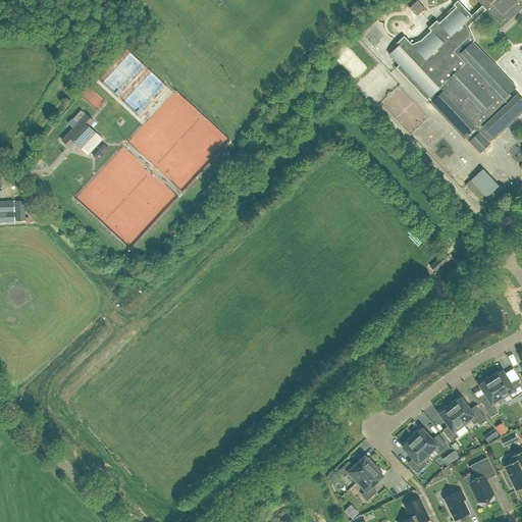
[(428,99),(431,102),(429,103),(464,139),(466,137),(469,141),(468,142),(479,153),(490,144),(489,142),(492,139),(494,140),(521,112),(521,99),(517,94),(513,98),(509,94),(516,87),(472,41),(470,43),(466,38),(473,31),(468,25),(485,9),(503,27),(520,10),(521,8),(521,0),(477,0),(482,5),(471,15),(457,1),(453,5),(455,8),(438,23),(435,21),(427,29),(430,32),(422,39),(412,44),(404,36),(396,43),(398,45),(389,54),(400,64),(396,68),(426,101),(428,99)]
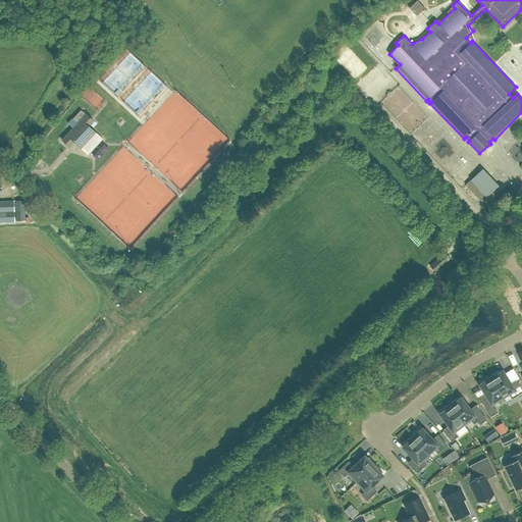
[(416,16),(424,9),(416,1),(408,8),(416,16)]
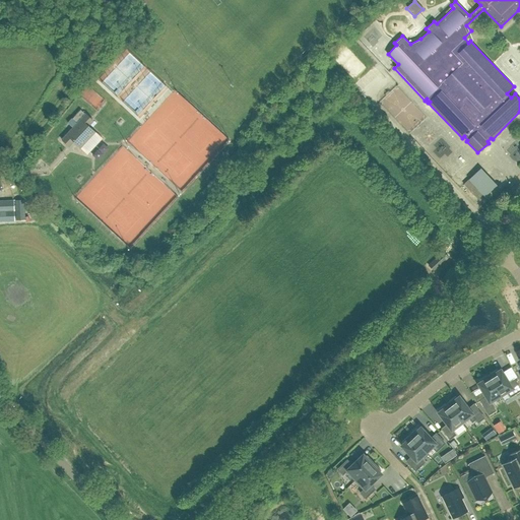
[(411,41),(421,30),(415,24),(405,35),(411,41)]
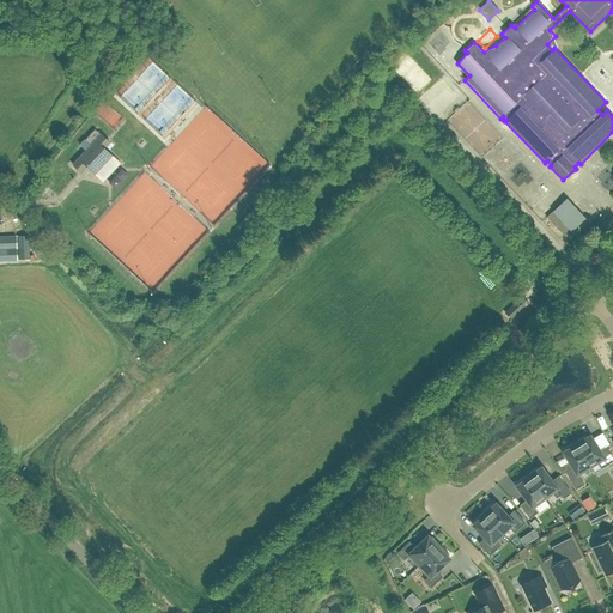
[(119,128),(126,117),(104,101),(96,111),(119,128)]
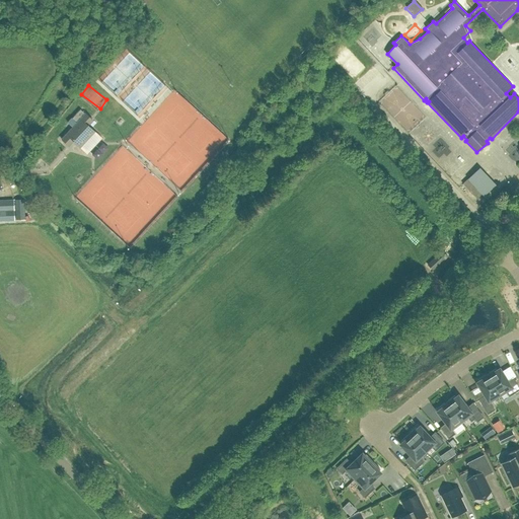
[(93,121),(86,114),(81,108),(72,119),(77,123),(62,140),(69,146),(73,141),(80,147),(94,132),(88,126),(93,121)]
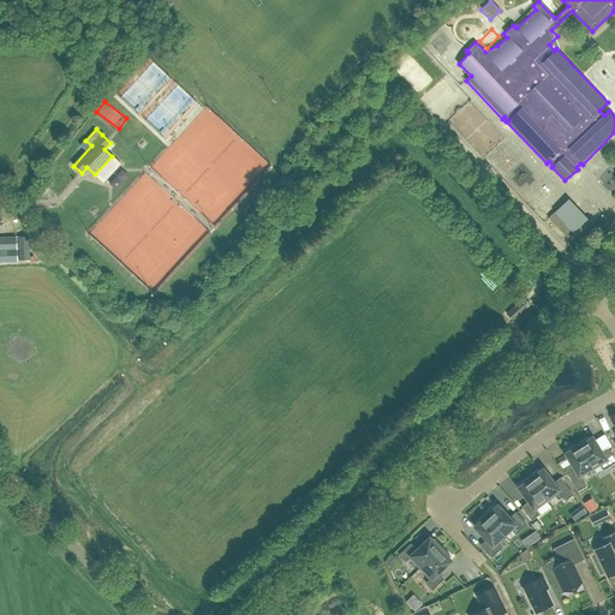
[(518,180),(525,189),(537,180),(530,172),(518,180)]
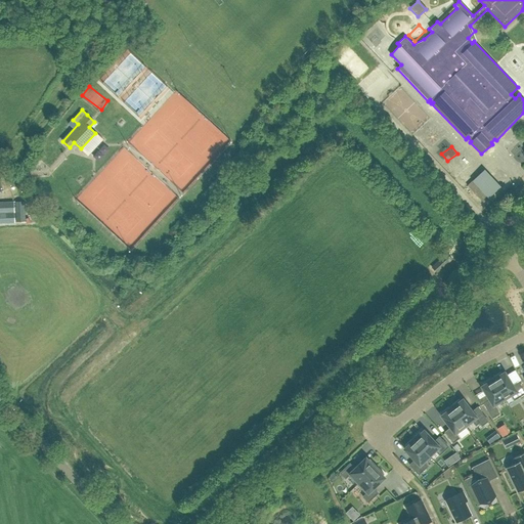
[(488,191),(508,174),(495,162),(477,179),(488,191)]
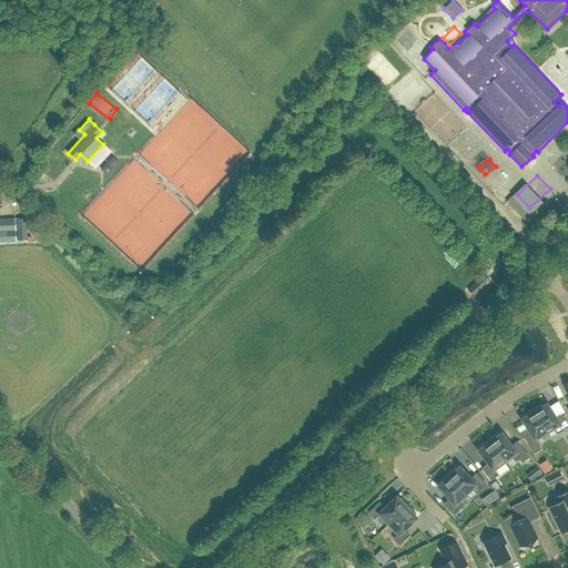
[(506,201),(524,220),(529,214),(511,196),(506,201)]
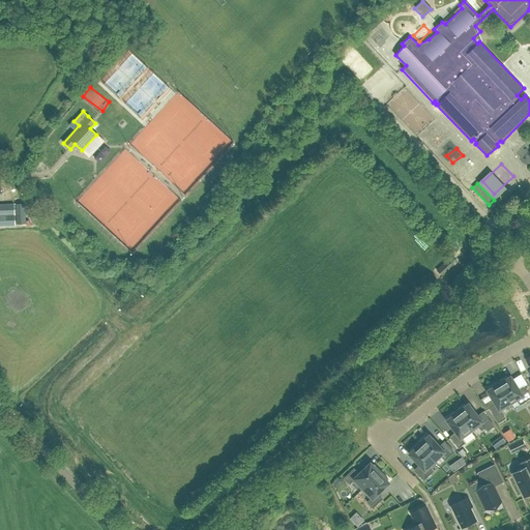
[(25,204),(16,204),(17,226),(26,226),(25,204)]
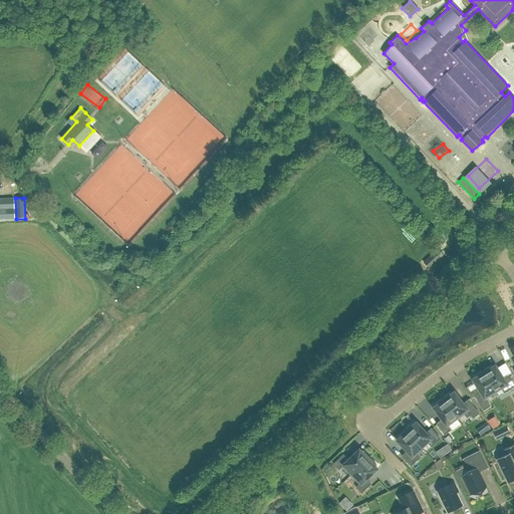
[(0,199),(0,219),(14,218),(13,199),(0,199)]
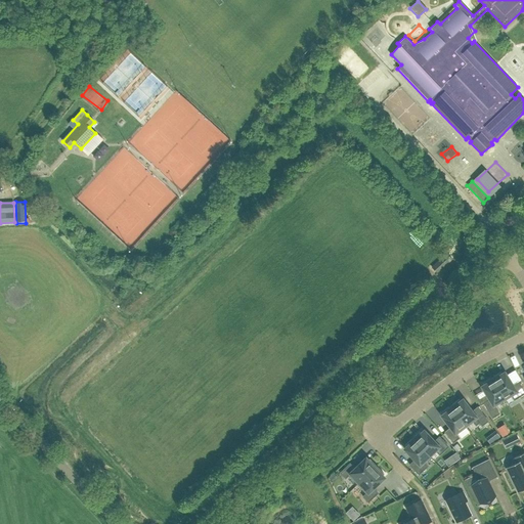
[(446,253),(432,267),(437,273),(451,259),(446,253)]
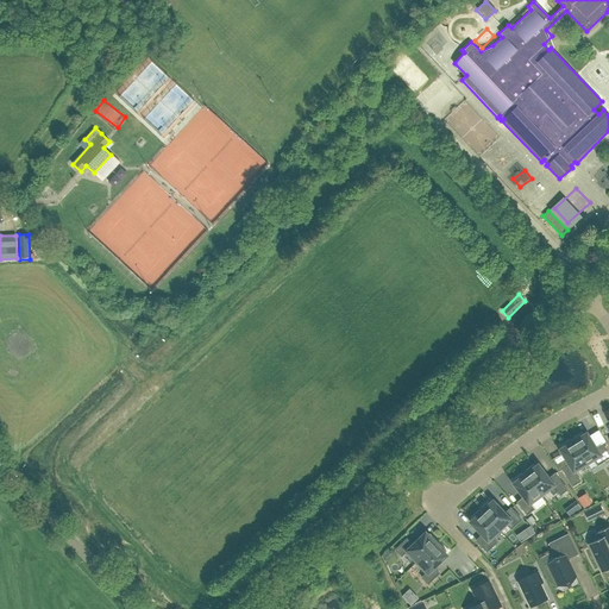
[(571,439),(586,463),(598,456),(602,462),(608,457),(608,454),(602,444),(595,449),(586,433),(583,434),(582,432),(571,439)]
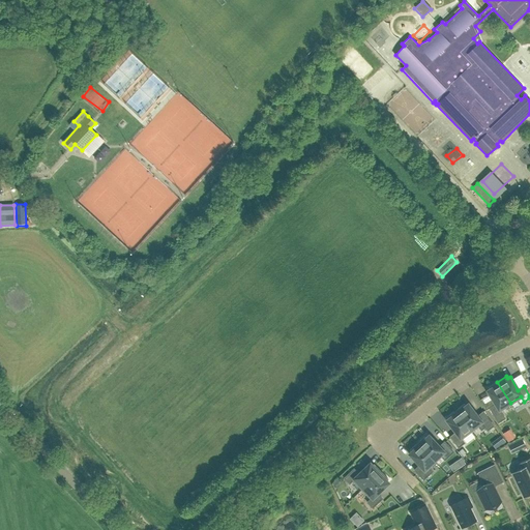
[(495,404),(489,408),(498,422),(504,418),(499,410),(510,403),(497,382),(488,387),(489,389),(487,391),(495,404)]
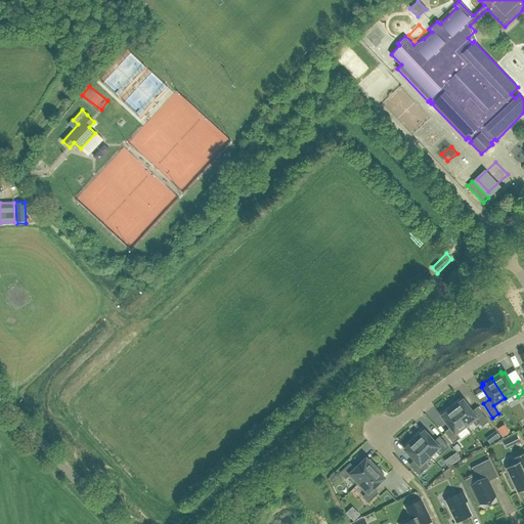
[(459,399),(450,405),(466,425),(472,421),(475,425),(479,423),(481,426),(487,421),(477,407),(472,411),(463,399),(461,401),(459,399)]
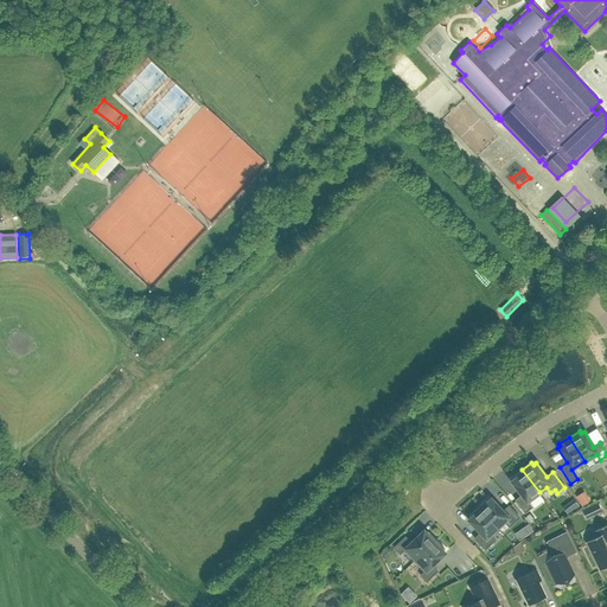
[(513,480),(511,481),(522,496),(515,500),(524,512),(531,508),(529,504),(541,494),(540,492),(522,470),(512,478),(513,480)]
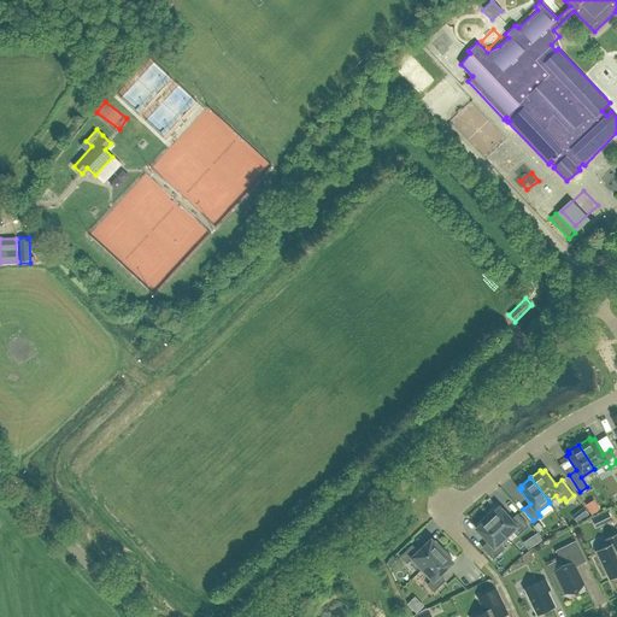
[(585,505),(592,515),(600,509),(593,499),(585,505)]
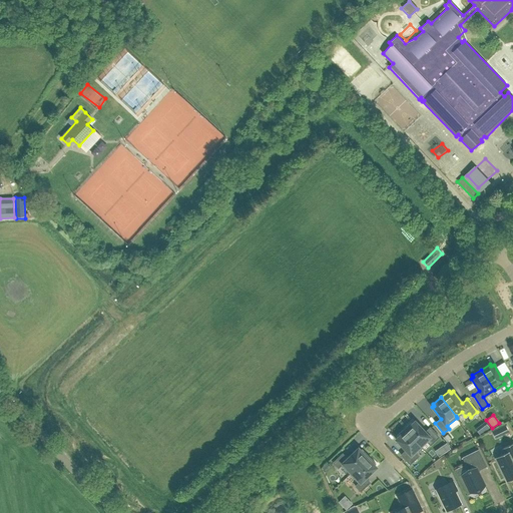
[(411,422),(404,429),(420,446),(426,441),(430,445),(439,437),(430,428),(425,432),(415,422),(413,423),(411,422)]
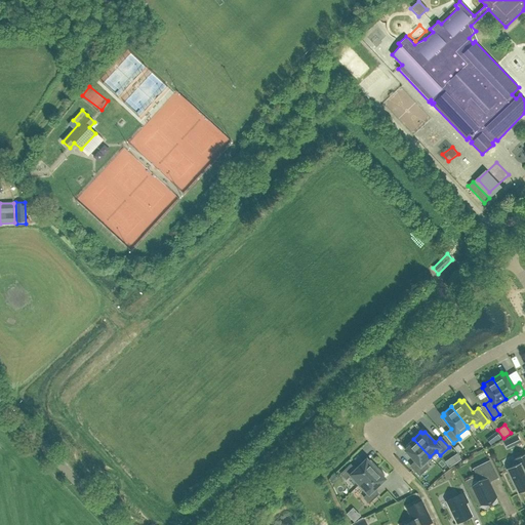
[(419,475),(428,467),(423,462),(430,456),(413,439),(405,446),(407,448),(405,450),(415,460),(410,466),(419,475)]
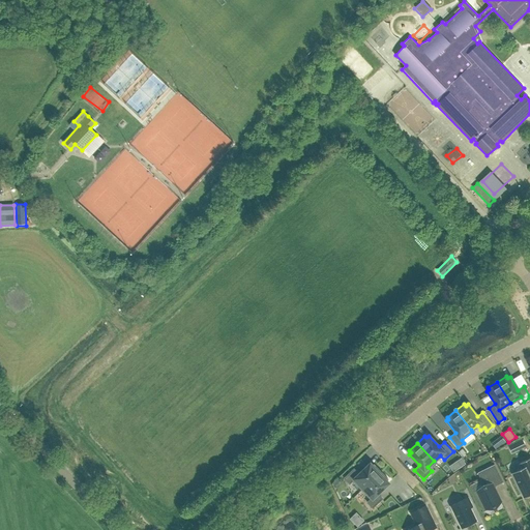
[(522,468),(511,473),(524,498),(529,494),(529,458),(519,463),(522,468)]
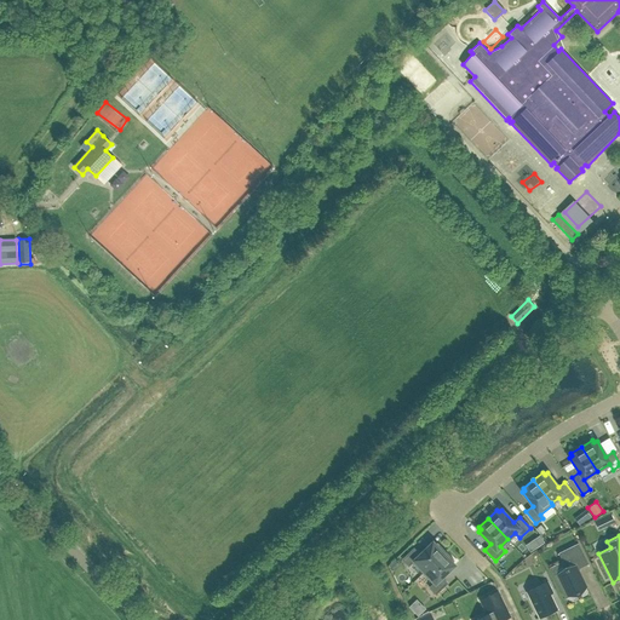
[(414,549),(402,560),(408,566),(412,563),(423,574),(446,551),(436,543),(435,544),(432,543),(419,555),(414,549)]
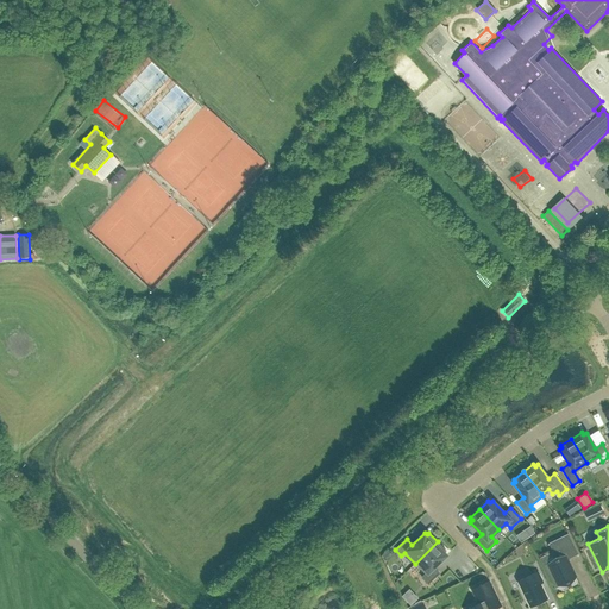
[(557,585),(565,582),(566,583),(569,582),(567,581),(576,577),(567,558),(576,554),(577,557),(578,556),(567,534),(547,544),(547,545),(550,544),(557,558),(554,559),(554,560),(546,564),(544,565),(554,588),(557,585)]
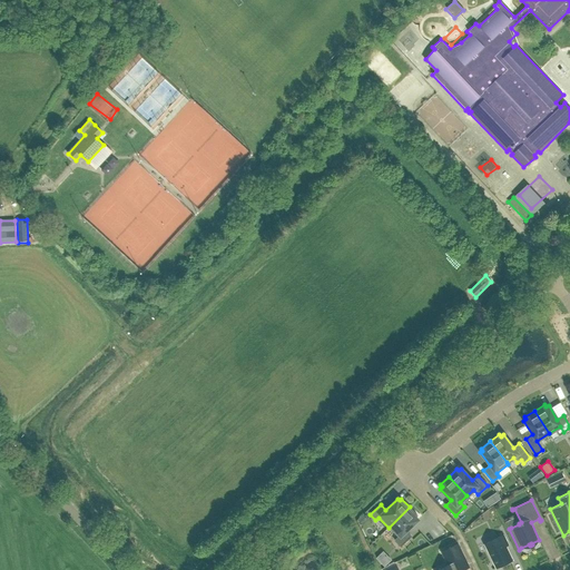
[(418,516),(410,507),(389,528),(397,538),(394,540),(401,547),(411,537),(405,531),(418,519),(415,518),(418,516)]
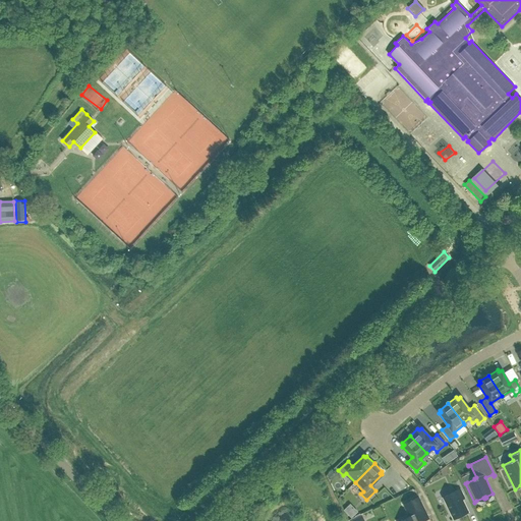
[(464,498),(460,488),(443,497),(453,519),(468,512),(462,499),(464,498)]
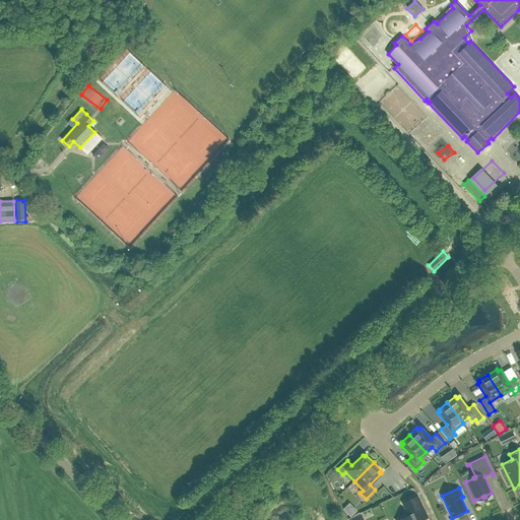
[(408,515),(397,519),(421,519),(428,517),(426,514),(417,496),(402,503),(403,504),(408,515)]
